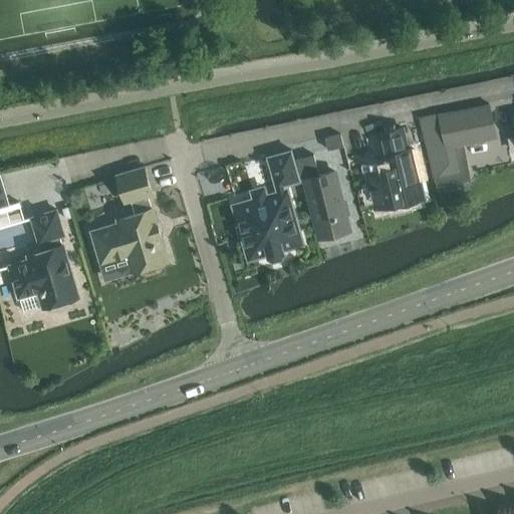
[(488,103),(420,117),(422,123),(437,186),(469,179),(462,144),(495,138),(488,103)]
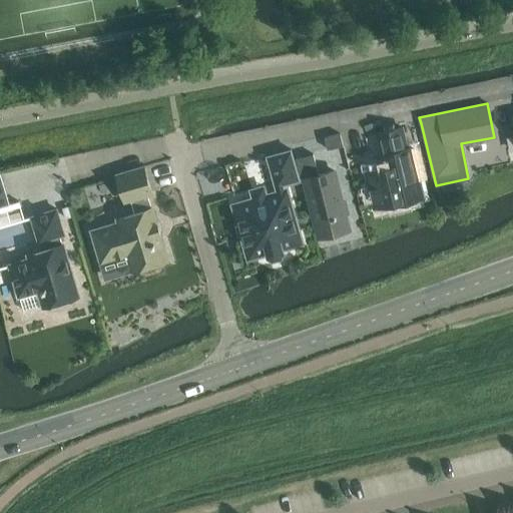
[(384,168),(368,172),(376,205),(392,201),(392,203),(396,202),(395,200),(407,197),(408,200),(423,196),(412,148),(408,149),(403,127),(379,133),(385,154),(381,155),(384,168)]
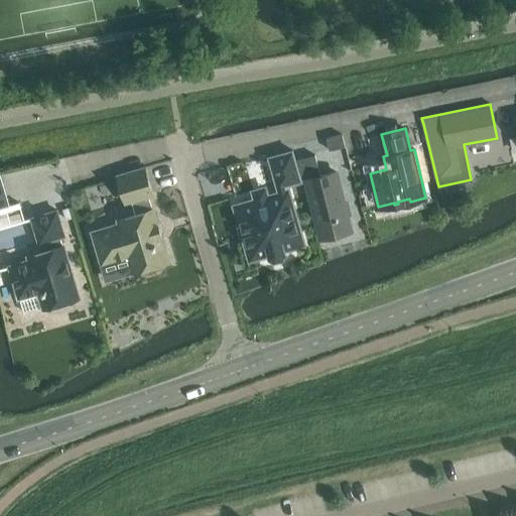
[(342,135),(326,138),(329,149),(345,145),(342,135)]
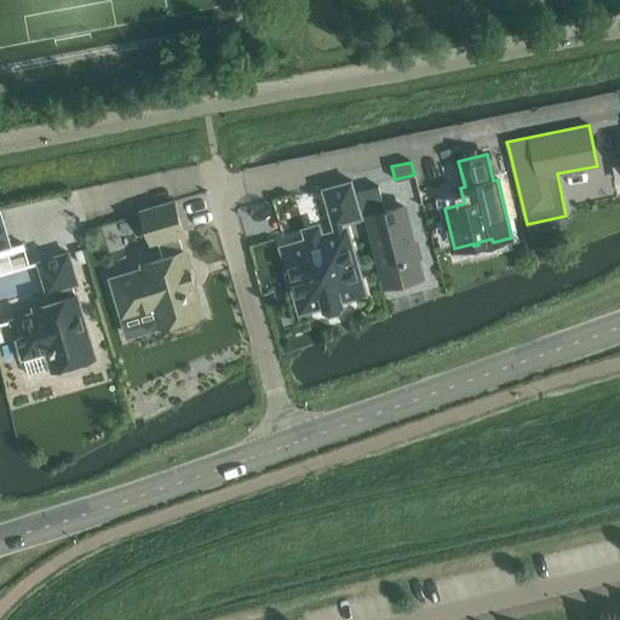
[(352,181),(323,189),(334,227),(344,224),(363,218),(352,181)]
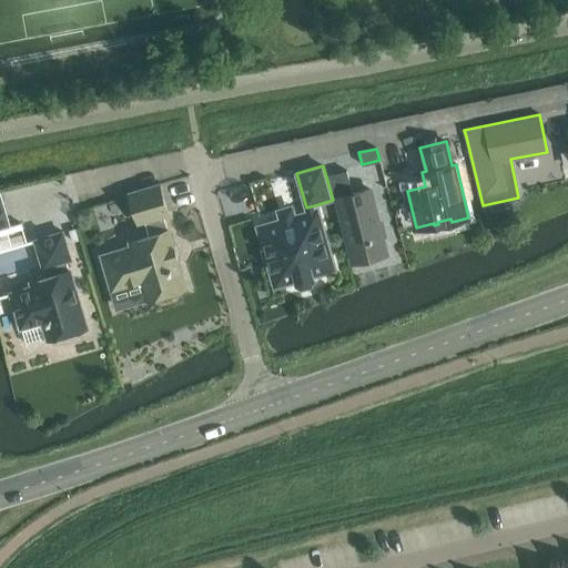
[(346,171),(327,175),(333,199),(337,198),(353,262),(385,254),(369,189),(352,193),(346,171)]
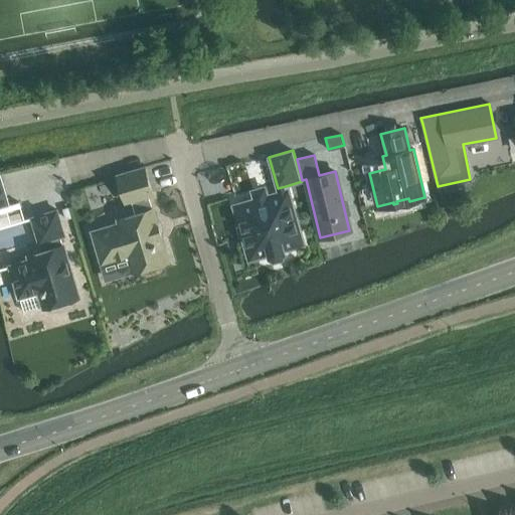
[(119,224),(93,232),(102,264),(128,255),(133,271),(141,269),(144,272),(148,273),(156,270),(159,267),(160,263),(167,261),(152,208),(151,209),(147,196),(152,194),(144,168),(117,176),(125,202),(131,201),(136,215),(118,220),(119,224)]
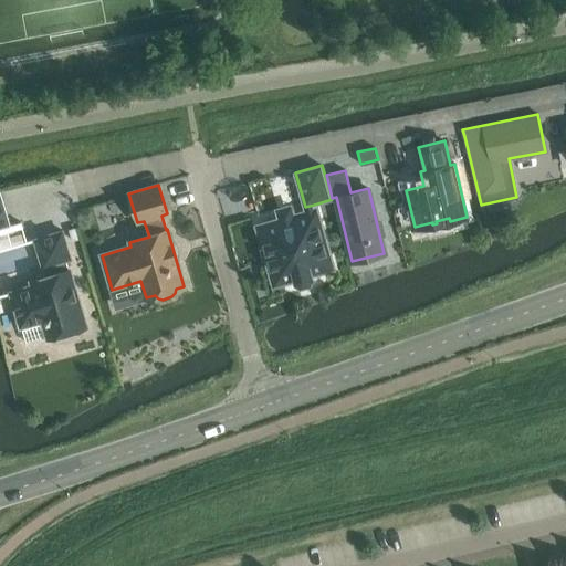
[(307,213),(262,227),(269,248),(266,251),(270,260),(272,261),(279,283),(295,278),(296,283),(302,284),(312,281),(315,278),(314,272),(333,266),(316,211),(307,213)]
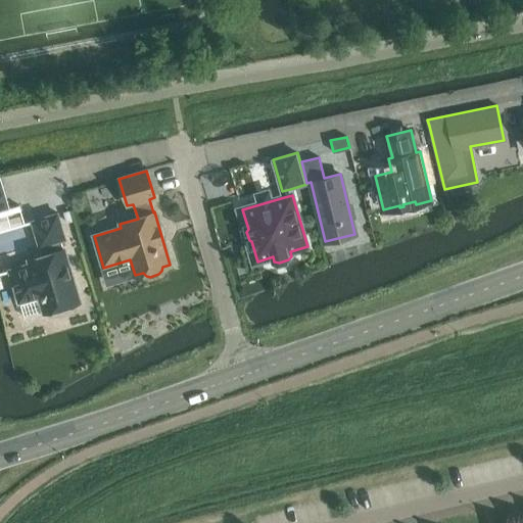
[(10,208),(0,210),(0,232),(27,225),(21,205),(10,208)]
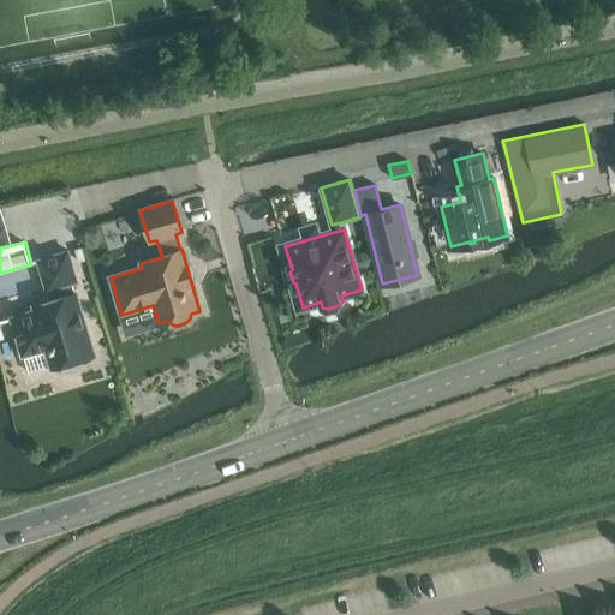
[(35,311),(12,318),(23,356),(25,354),(29,370),(51,364),(52,366),(94,354),(76,294),(75,294),(71,284),(77,281),(67,252),(37,261),(47,291),(53,288),(57,300),(34,308),(35,311)]
